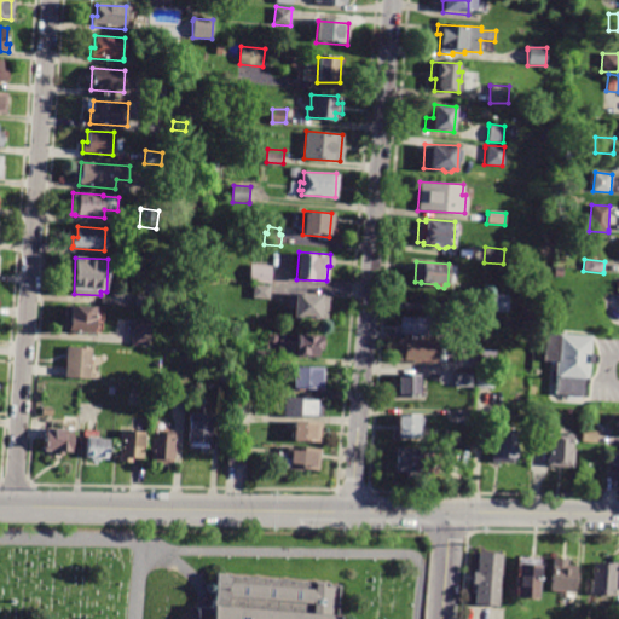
[(270,284),(248,282),(250,265),(271,266),(270,284)]
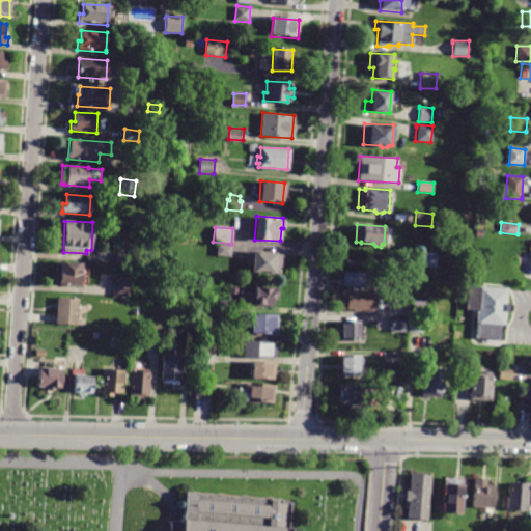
[(482,239),(475,238),(475,229),(483,229),(482,239)]
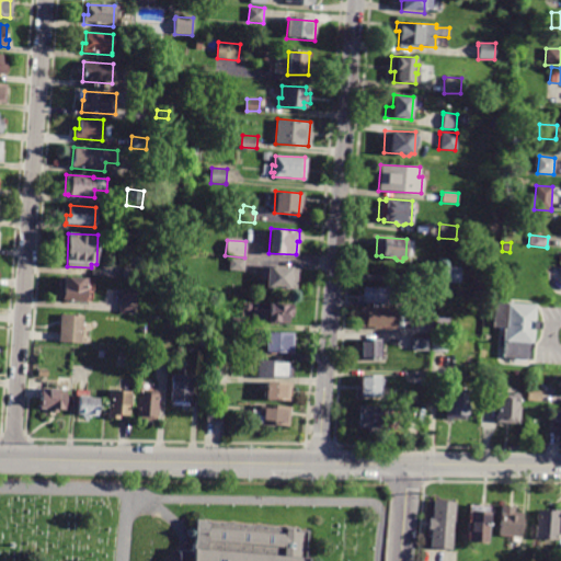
[(243,272),(229,271),(229,258),(244,259),(243,272)]
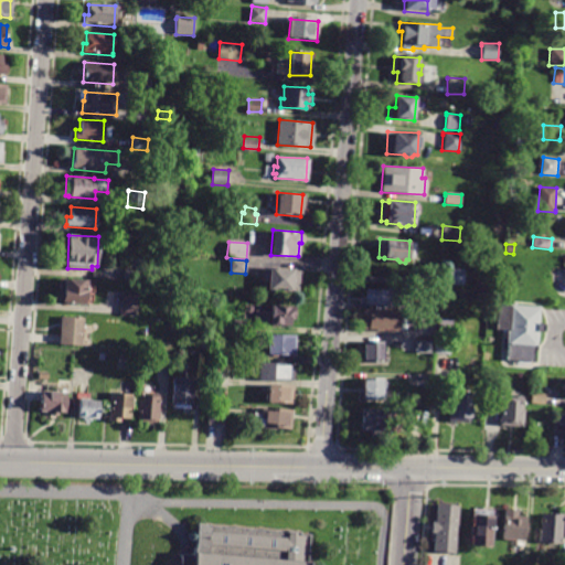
[(298,291),(267,289),(267,281),(262,280),(263,267),(299,269),(298,291)]
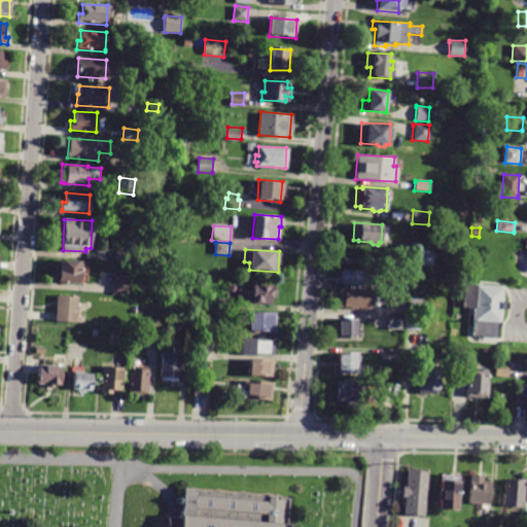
[(116,250),(130,252),(129,261),(114,259),(115,250),(116,250)]
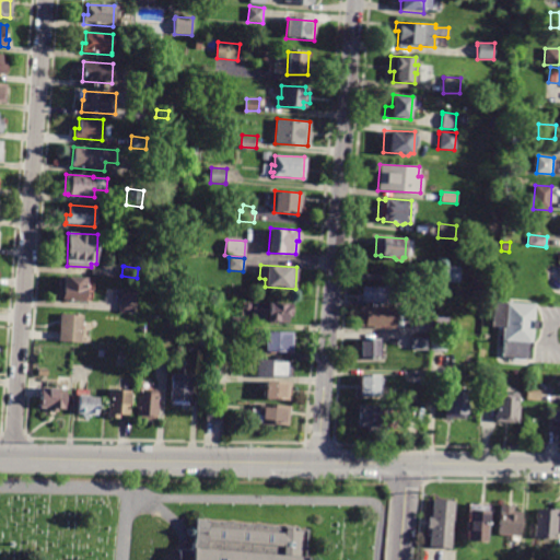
[(441,272),(441,267),(461,266),(461,282),(441,282),(441,272)]
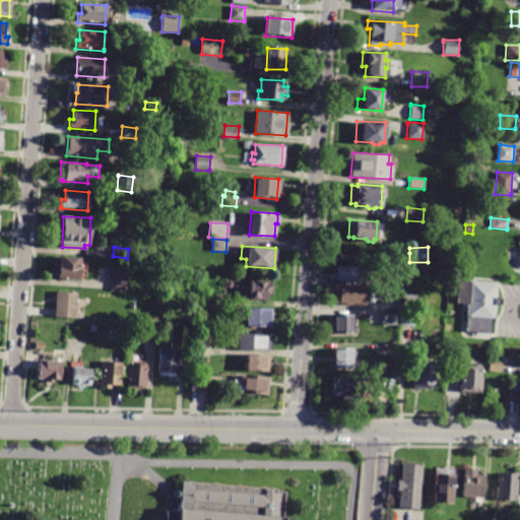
[(79,280),(57,279),(58,267),(53,267),(54,257),(80,258),(79,280)]
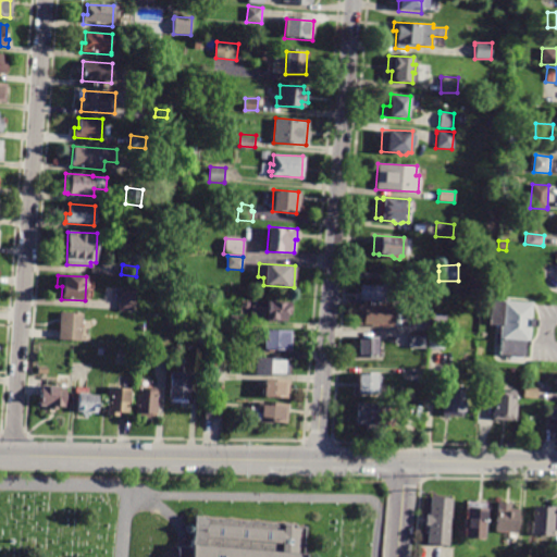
[(359,285),(394,285),(394,301),(359,300),(359,285)]
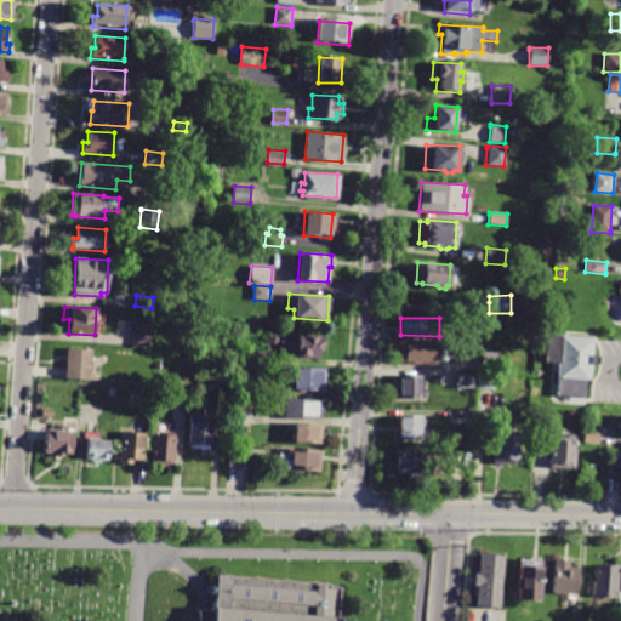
[(149,348),(131,347),(134,320),(152,322),(149,348)]
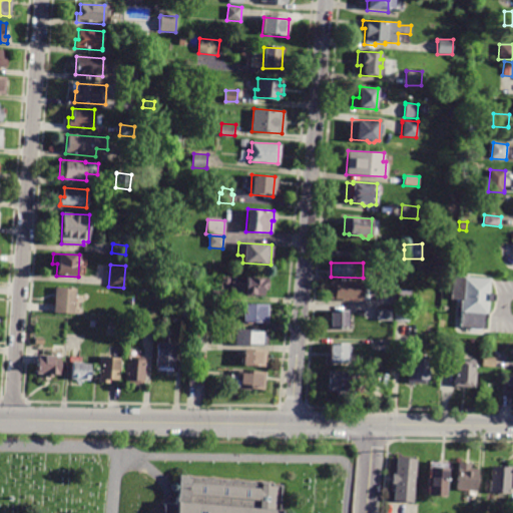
[(444,273),(433,272),(434,265),(444,267),(444,273)]
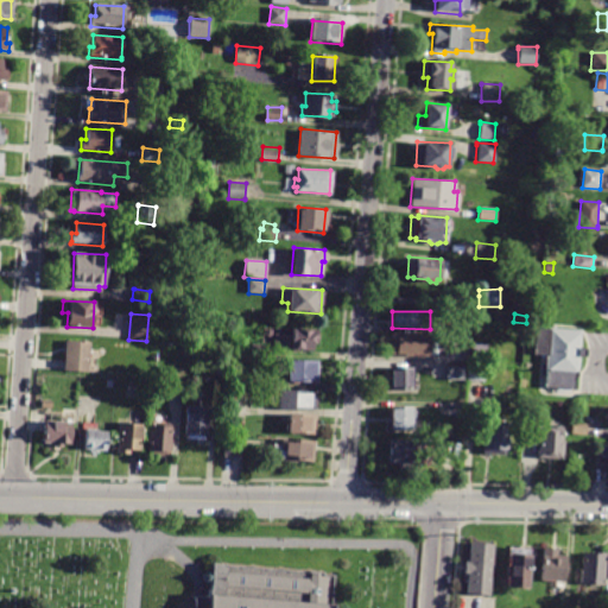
[(575,391),(544,388),(546,355),(534,355),(537,327),(581,330),(580,347),(586,347),(586,356),(578,356),(577,378),(576,378),(575,391)]
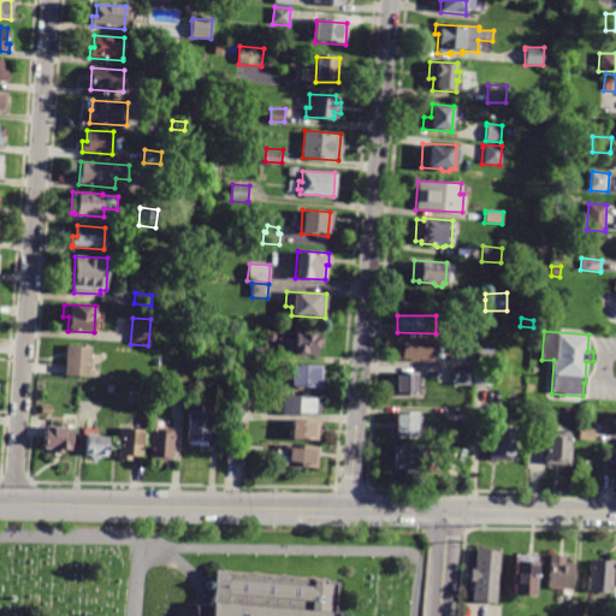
[(317,355),(276,353),(277,339),(295,341),(295,332),(318,333),(317,355)]
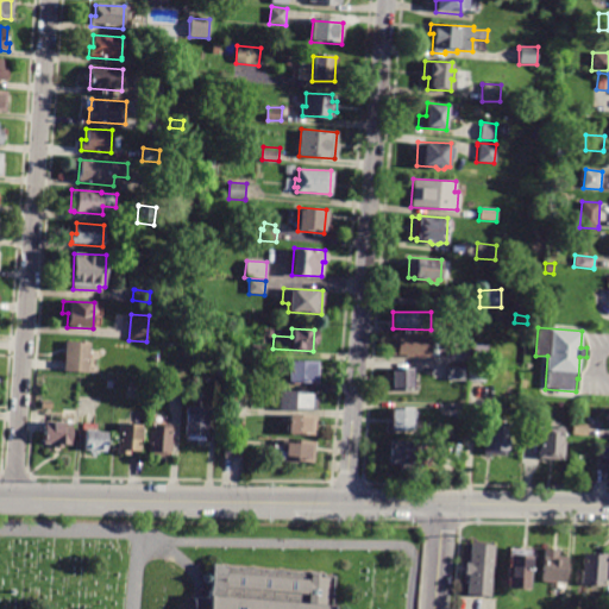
[(432,334),(431,339),(439,340),(438,356),(431,356),(431,358),(390,357),(390,333),(432,334)]
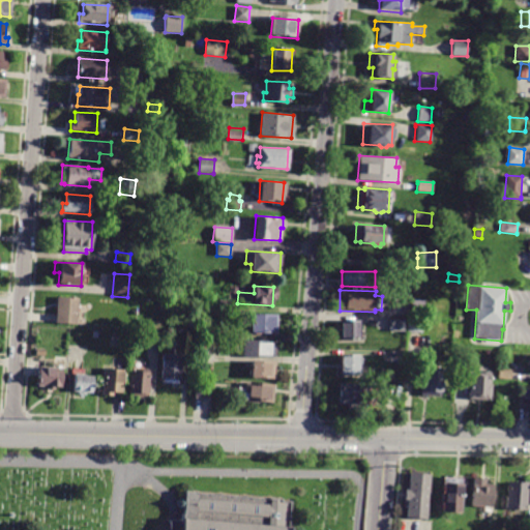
[(77,325),(54,323),(56,296),(79,298),(77,325)]
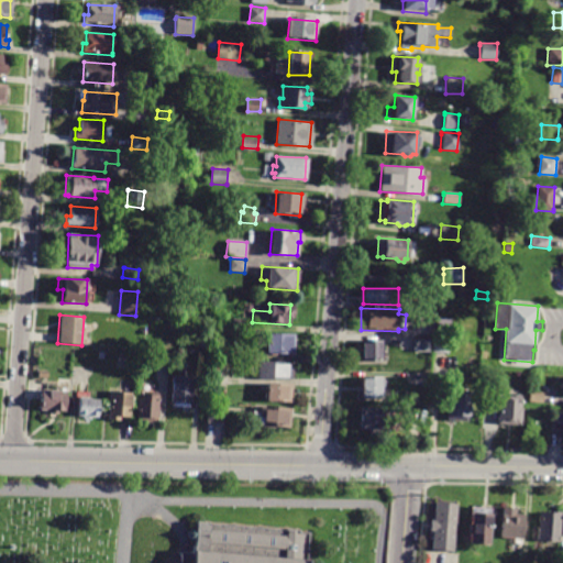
[(246,330),(246,331),(231,330),(232,318),(247,320),(246,330)]
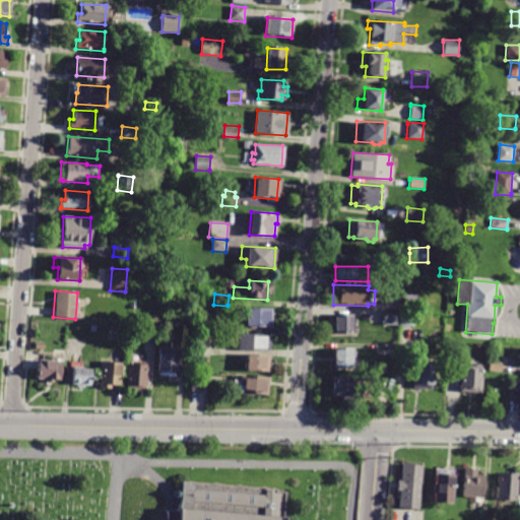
[(416,309),(399,309),(400,295),(416,295),(416,309)]
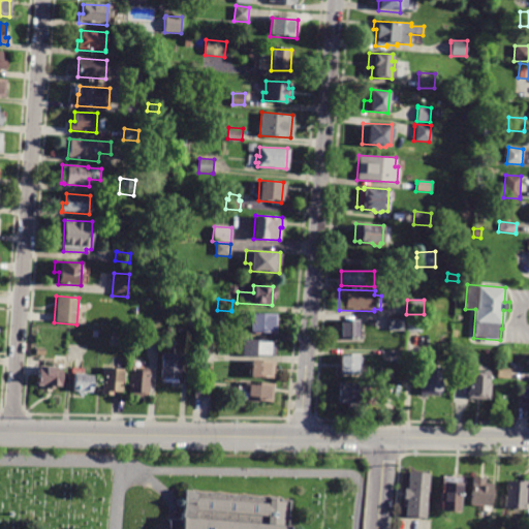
[(251,318),(251,313),(276,314),(275,333),(250,332),(251,318)]
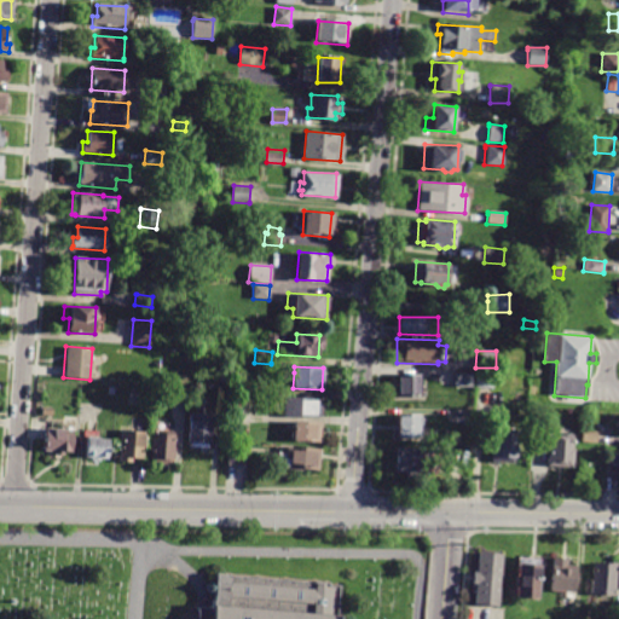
[(493,388),(475,388),(476,370),(495,371),(493,388)]
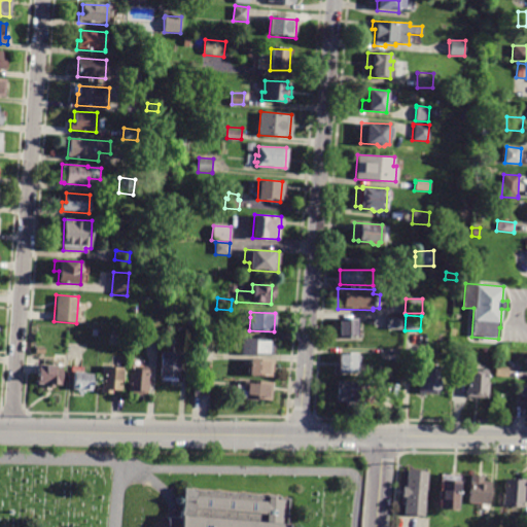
[(400,328),(400,316),(387,316),(387,328),(400,328)]
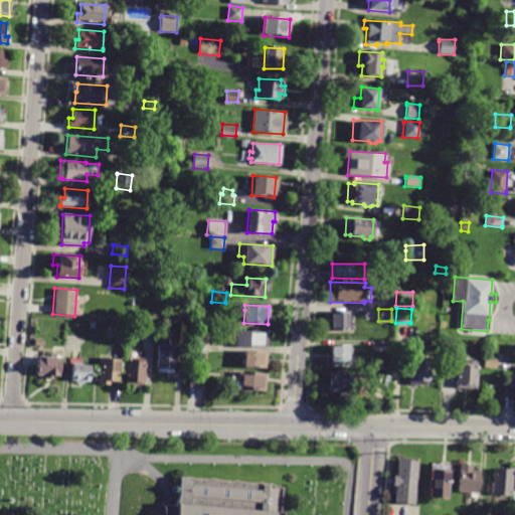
[(349,331),(331,331),(331,311),(349,311),(349,331)]
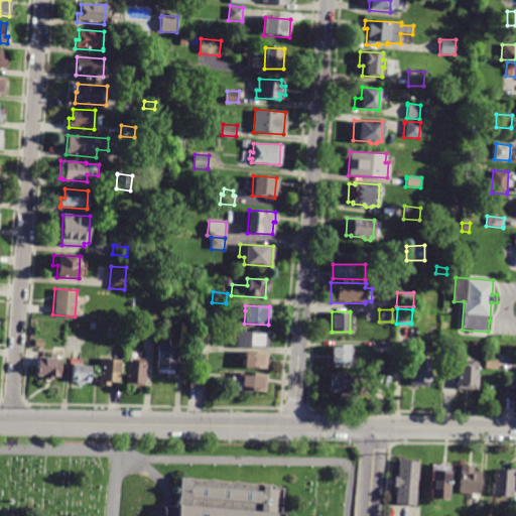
[(269,332),(268,348),(236,347),(237,331),(269,332)]
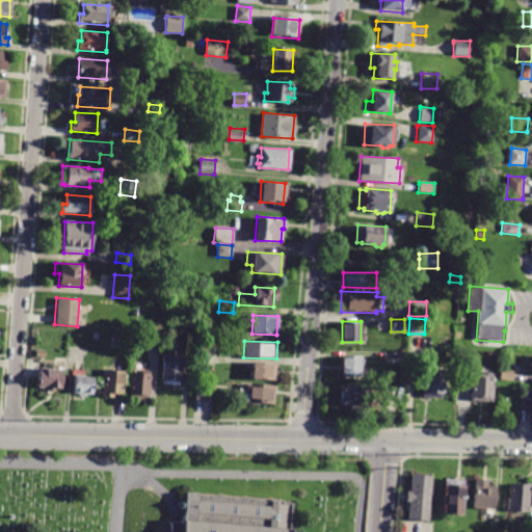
[(392,352),(404,352),(404,365),(392,365),(392,352)]
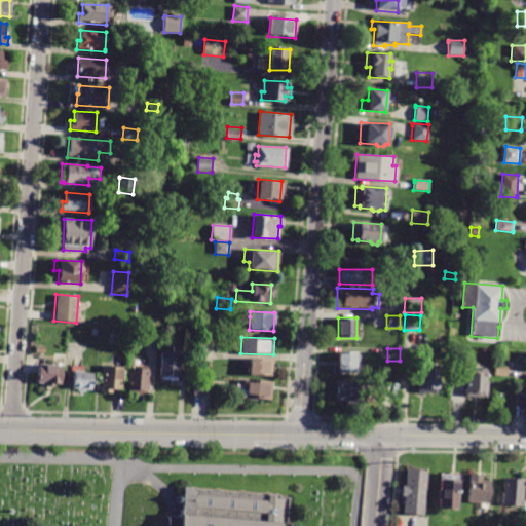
[(178,377),(159,376),(161,350),(180,351),(178,377)]
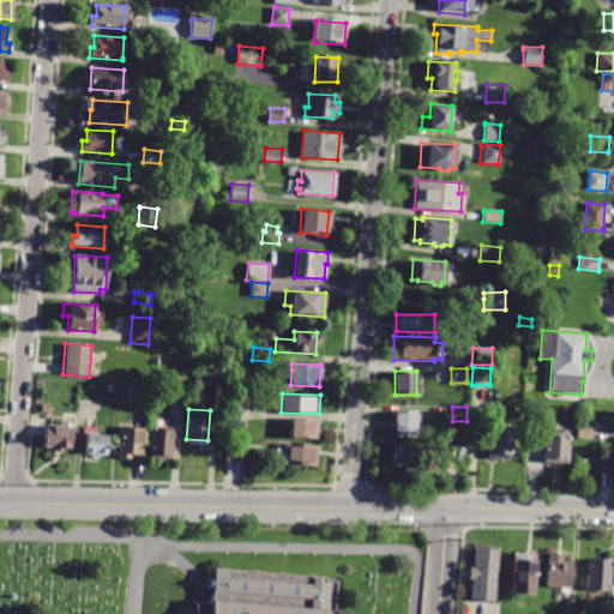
[(395,413),(416,413),(417,434),(395,434),(395,413)]
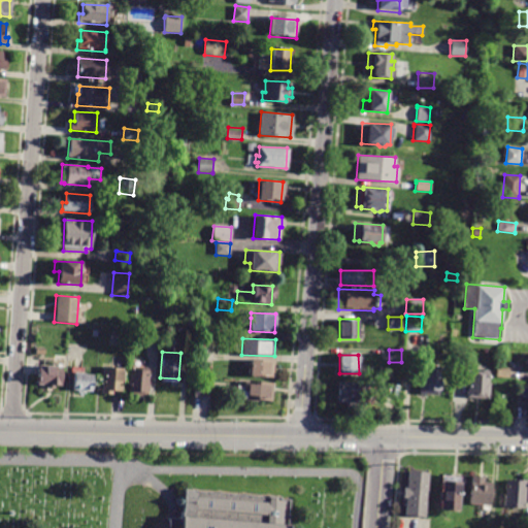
[(273,361),(272,377),(249,376),(250,359),(273,360),(273,361)]
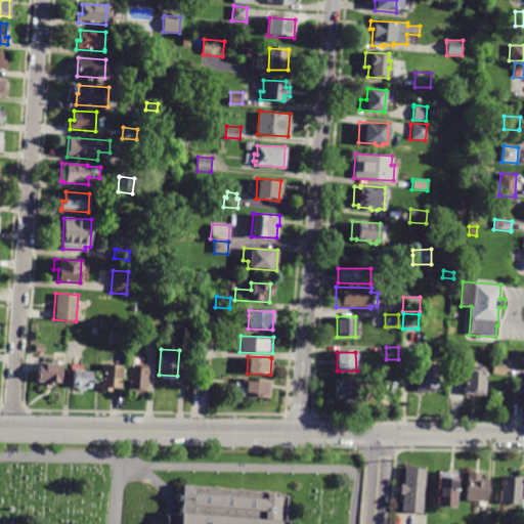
[(53,385),(45,385),(45,383),(37,382),(38,361),(61,363),(60,383),(53,383),(53,385)]
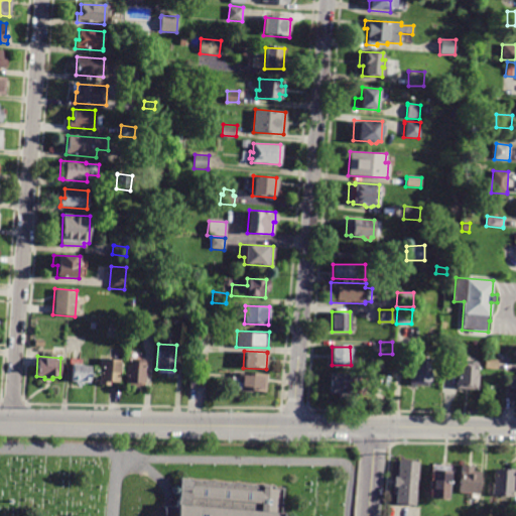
[(109,382),(109,386),(99,385),(101,358),(121,360),(119,383),(109,382)]
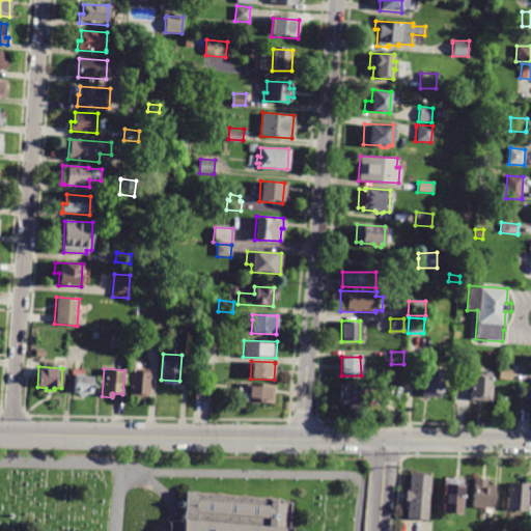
[(424,376),(425,368),(444,369),(443,391),(440,391),(440,396),(421,395),(421,391),(423,391),(424,376)]
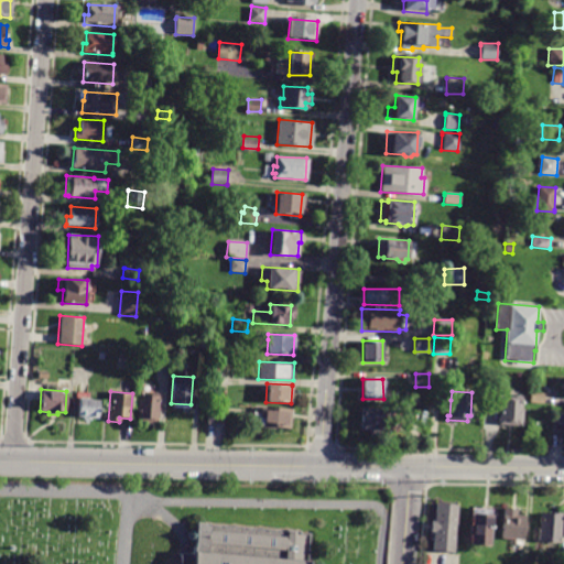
[(543,403),(543,404),(529,403),(530,393),(544,393),(543,403)]
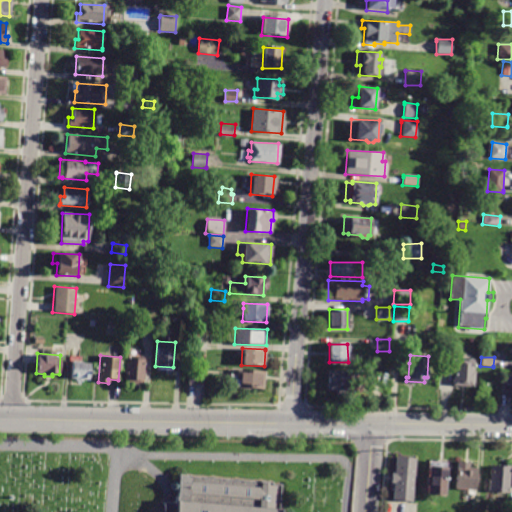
[(142,386),(123,384),(125,358),(145,360),(144,371),(145,371),(144,380),(142,380),(142,386)]
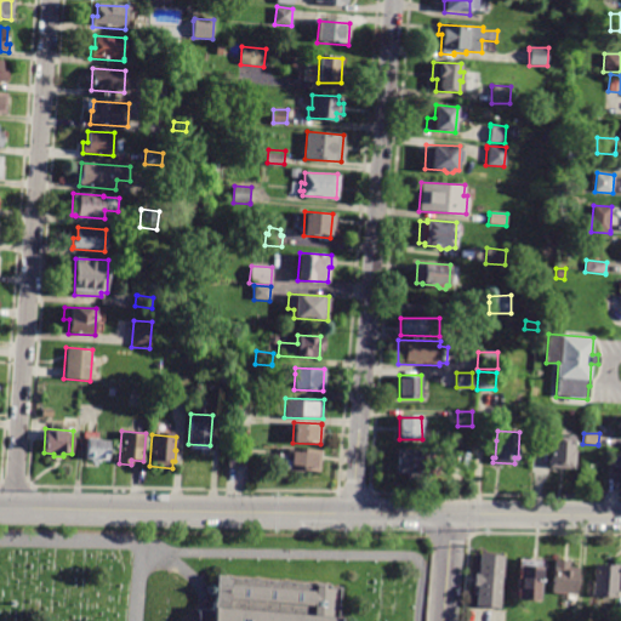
[(550,450),(551,437),(567,438),(567,436),(575,436),(575,450),(576,450),(576,469),(548,468),(550,450)]
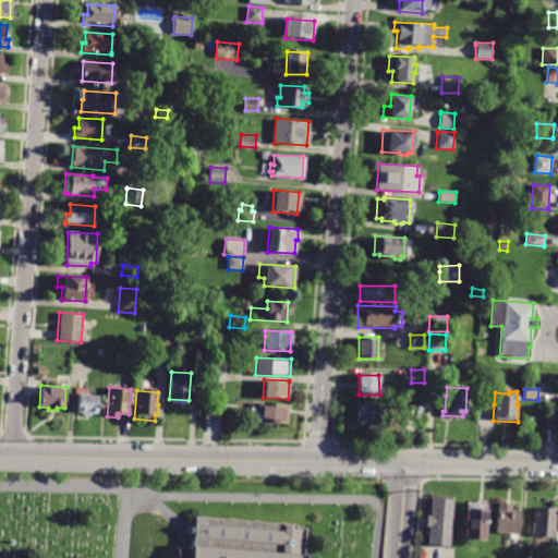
[(97,395),(97,413),(75,413),(76,395),(97,395)]
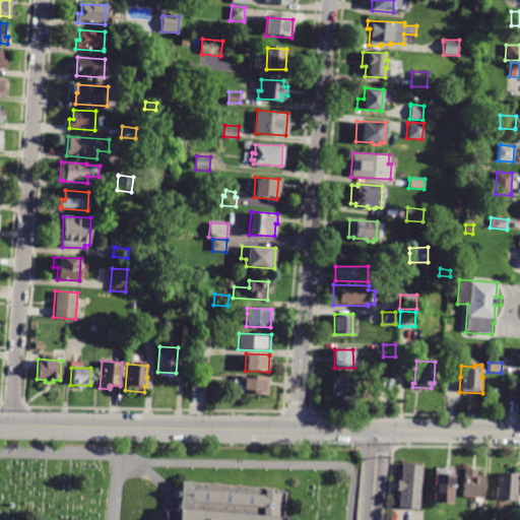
[(266,394),(253,393),(253,395),(232,393),(233,380),(240,381),(241,374),(268,377),(266,394)]
